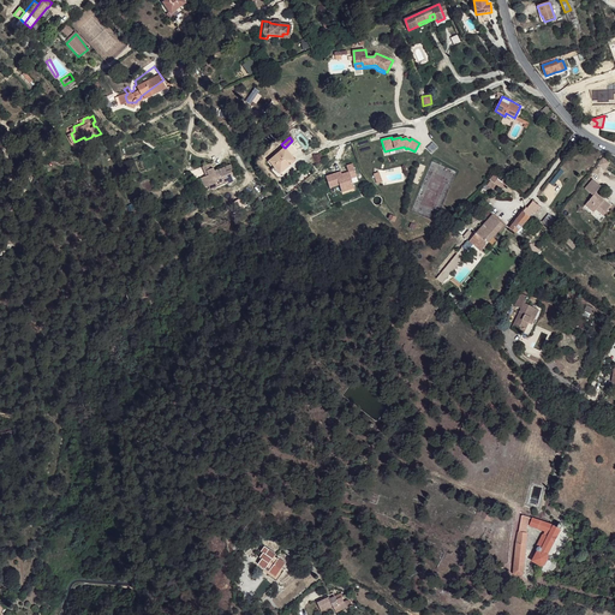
[(294,161),(282,149),(267,162),(278,175),(294,161)]
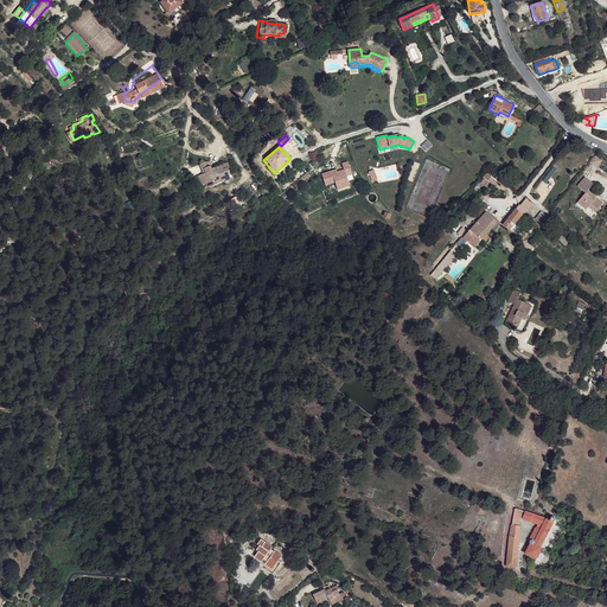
[(594,155),(589,163),(596,167),(602,160),(594,155)]
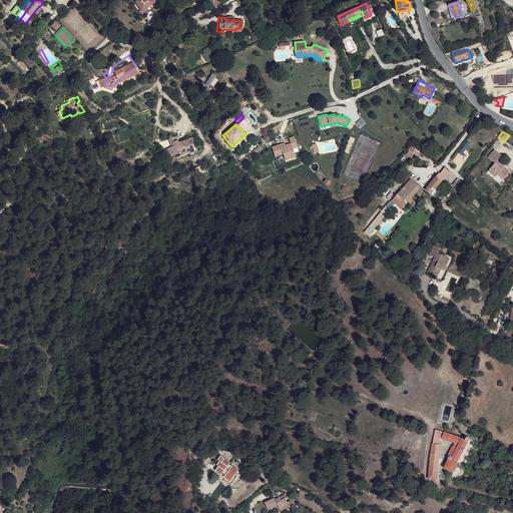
[(284,142),(272,146),(275,155),(283,153),(285,159),(295,156),(293,148),(298,146),(294,136),(289,137),(291,143),(291,144),(286,146),(284,142)]
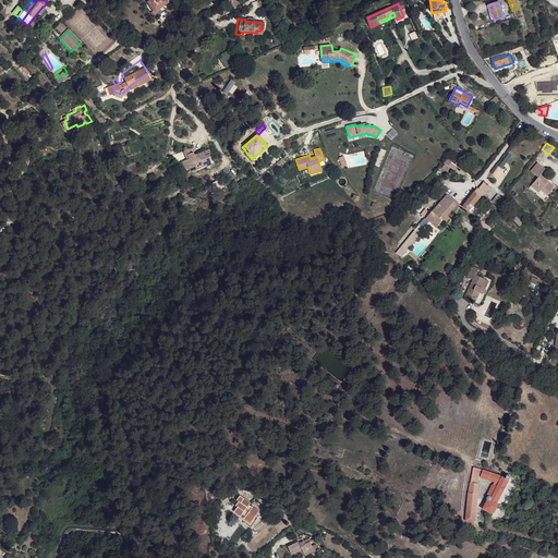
[(185,161),(183,161),(186,170),(196,166),(197,168),(201,166),(202,168),(204,167),(208,165),(207,160),(208,159),(207,156),(209,155),(207,150),(192,157),(191,154),(183,157),(185,161)]
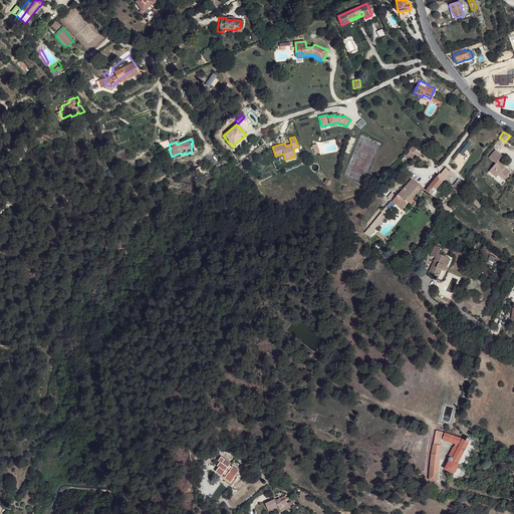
[(316,144),(311,146),(315,154),(320,152),(316,144)]
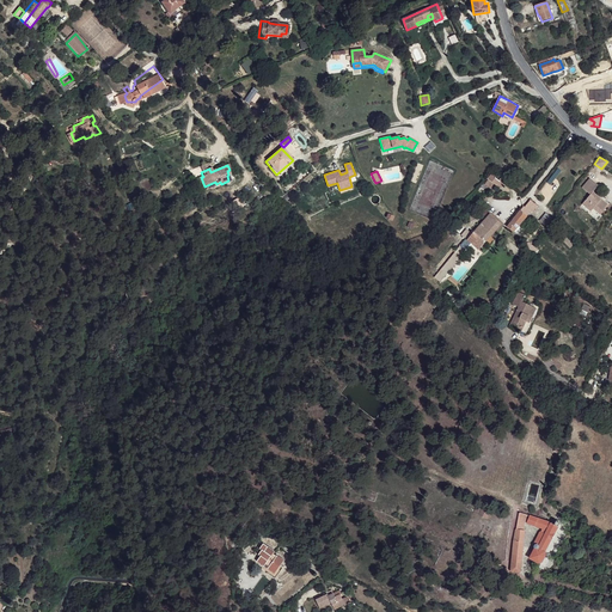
[(491,175),(488,179),(489,181),(485,184),(491,189),(494,185),(500,190),(503,185),(501,183),(502,181),(500,178),(497,181),(491,175)]
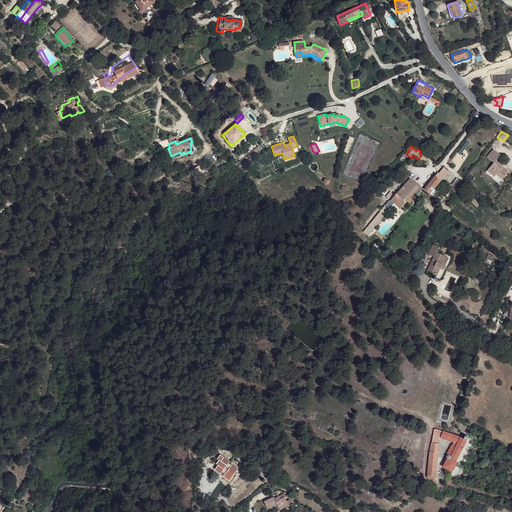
[(503,153),(497,147),(490,155),(497,161),(503,153)]
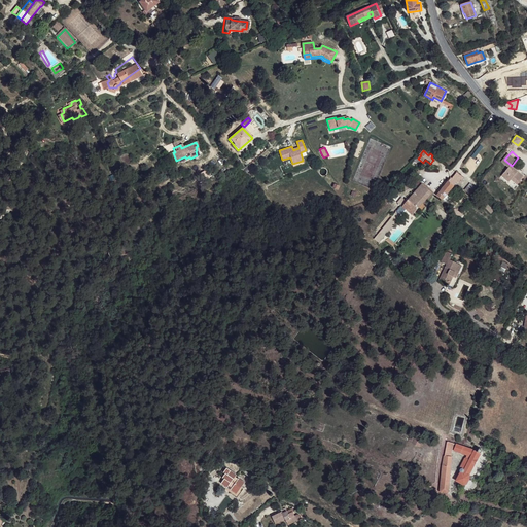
[(173,152),(170,153),(175,165),(181,162),(181,164),(188,161),(187,160),(190,159),(189,156),(186,159),(185,156),(176,161),(173,152)]
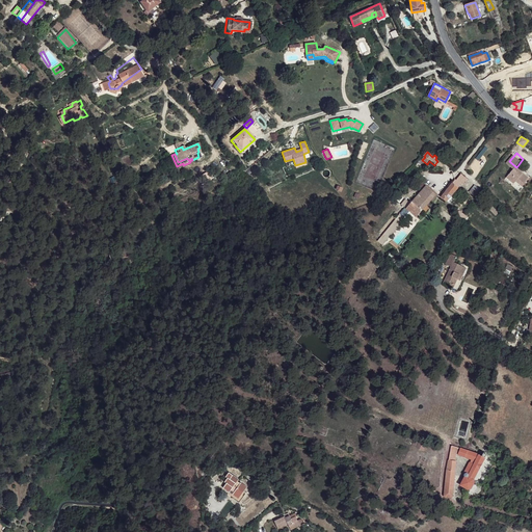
[(520,170),(516,167),(507,177),(510,181),(520,170)]
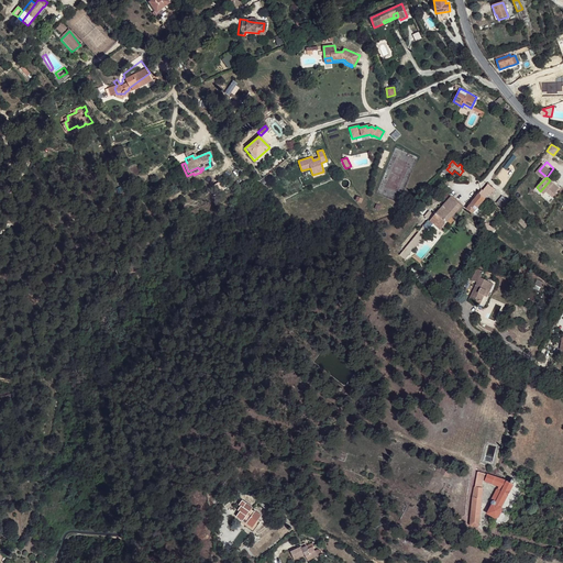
[(556,186),(550,180),(540,191),(544,195),(547,191),(550,195),(554,189),(556,186)]
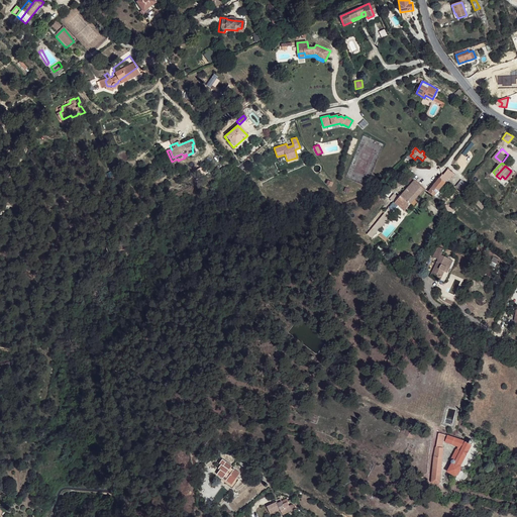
[(451,172),(448,170),(443,176),(448,180),(452,175),(450,174),(451,172)]
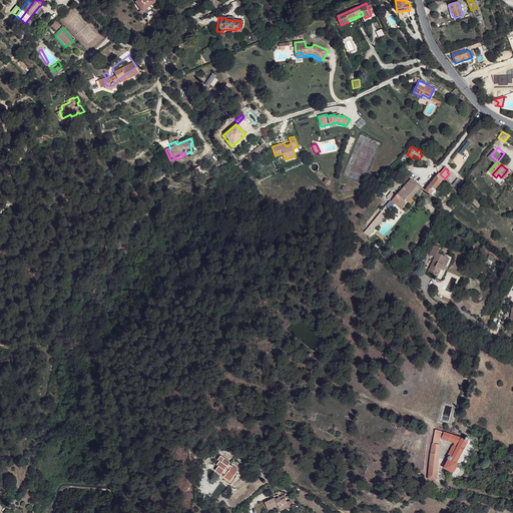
[(442,181),(436,176),(426,188),(425,190),(431,194),(442,182),(442,181)]
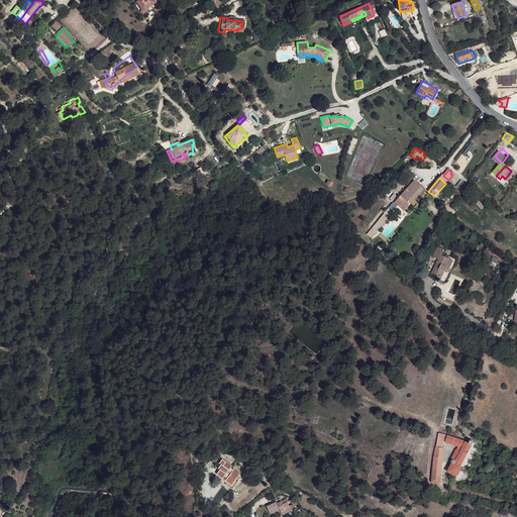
[(425,189),(413,179),(406,187),(398,196),(394,200),(405,211),(425,189)]
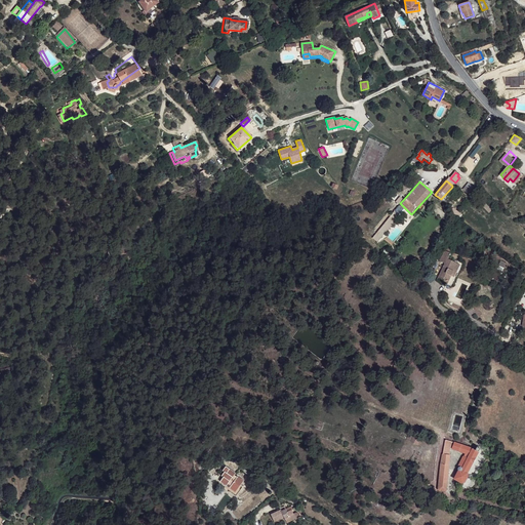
[(412,190),(410,189),(403,197),(404,199),(412,190)]
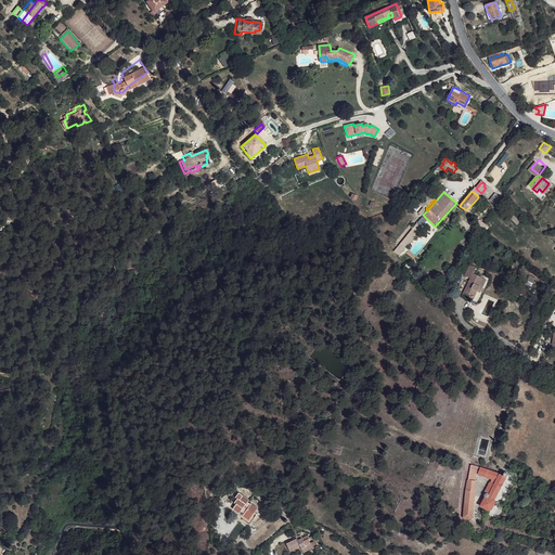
[(414,267),(409,262),(405,269),(411,272),(414,267)]
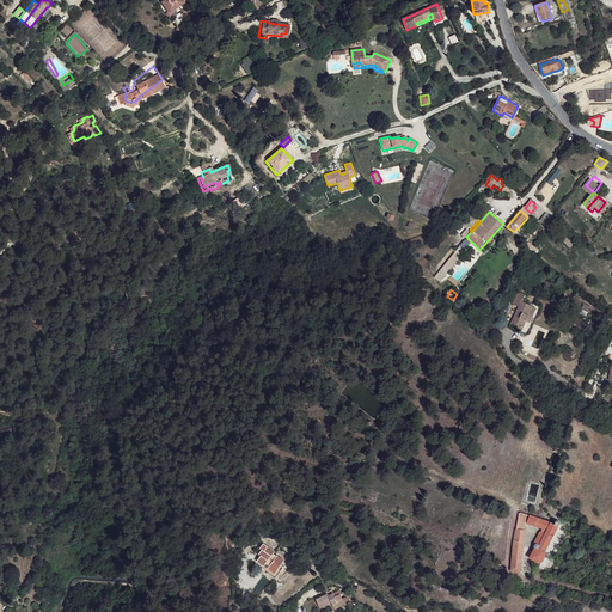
[(525,299),(518,297),(514,304),(520,307),(512,325),(522,331),(528,319),(525,317),(526,314),(531,316),(533,317),(537,307),(524,301),(525,299)]
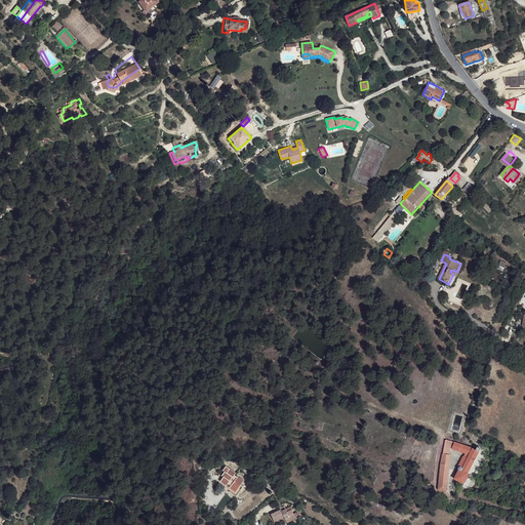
[(506,268),(500,266),(495,276),(500,279),(506,268)]
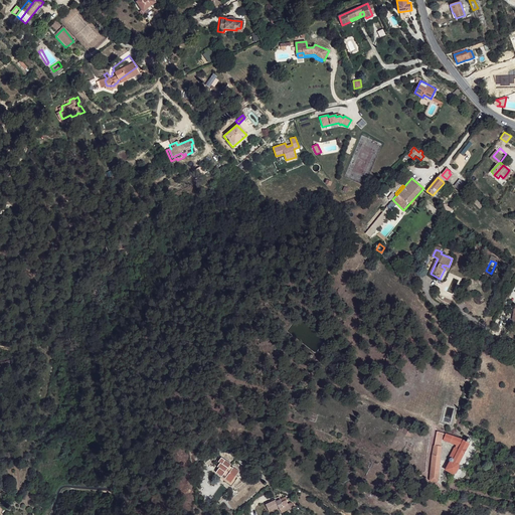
[(446,434),(443,439),(456,446),(456,447),(455,447),(450,457),(451,457),(450,459),(451,460),(447,469),(454,473),(457,472),(459,467),(458,465),(469,443),(470,443),(472,440),(469,438),(468,439),(465,437),(464,440),(446,434)]
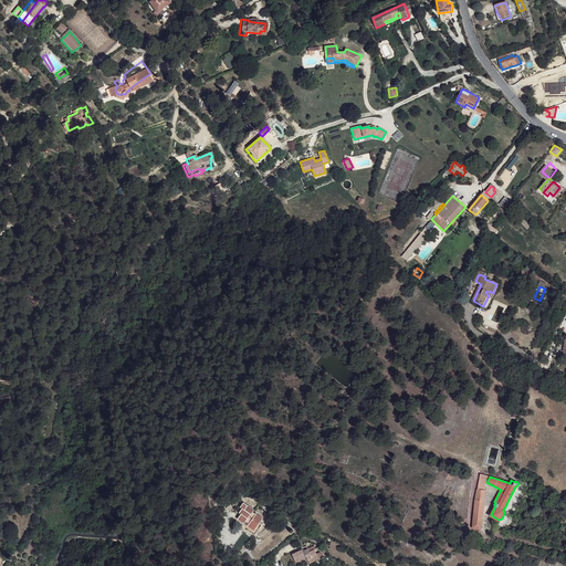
[(478,488),(473,526),(481,528),(482,526),(485,489),(483,489),(478,488)]
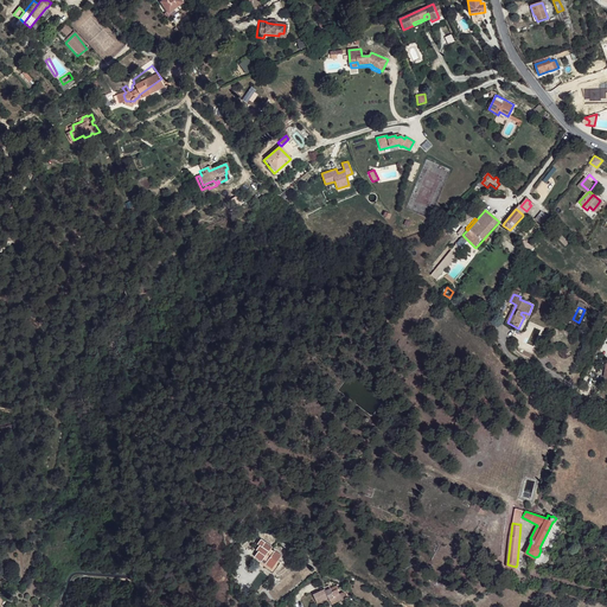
[(251,555),(247,561),(255,566),(256,564),(259,566),(259,567),(266,572),(274,560),(267,555),(266,555),(262,553),(263,550),(257,547),(257,545),(253,543),(249,548),(251,549),(249,554),(251,555)]
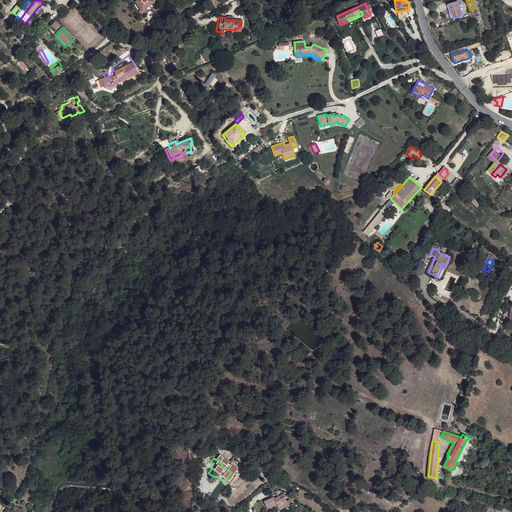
[(266,503),(260,506),(263,511),(265,511),(273,508),(274,510),(277,509),(279,511),(281,511),(284,510),(280,502),(281,501),(280,499),(274,501),(273,498),(269,500),(269,501),(266,503)]
